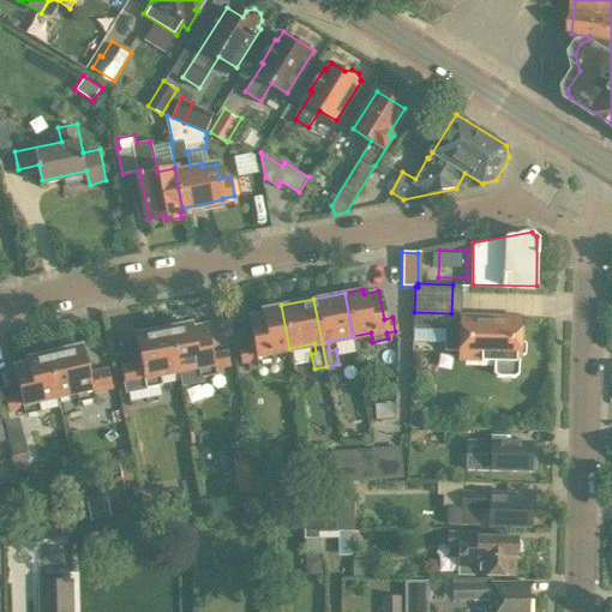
[(270,352),(289,348),(281,305),(261,309),(262,313),(249,316),(253,343),(238,347),(241,360),(256,358),(257,365),(273,361),(270,352)]
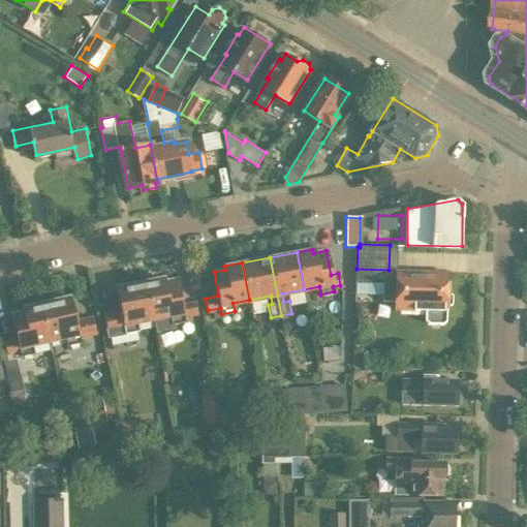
[(383,298),(383,301),(396,302),(395,309),(425,310),(425,319),(428,322),(442,323),(445,320),(446,306),(452,304),(452,296),(446,293),(447,272),(399,271),(396,271),(396,274),(384,273),(383,283),(383,298)]
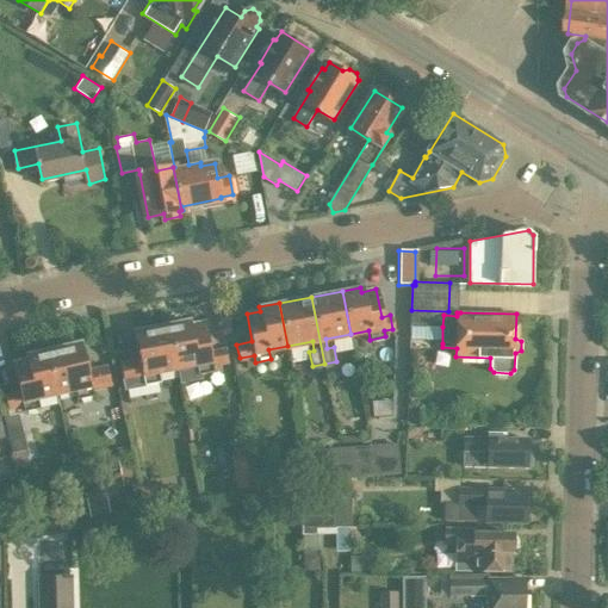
[(190,321),(169,326),(178,367),(197,364),(199,372),(215,370),(213,364),(228,360),(225,346),(210,349),(205,322),(190,326),(190,321)]
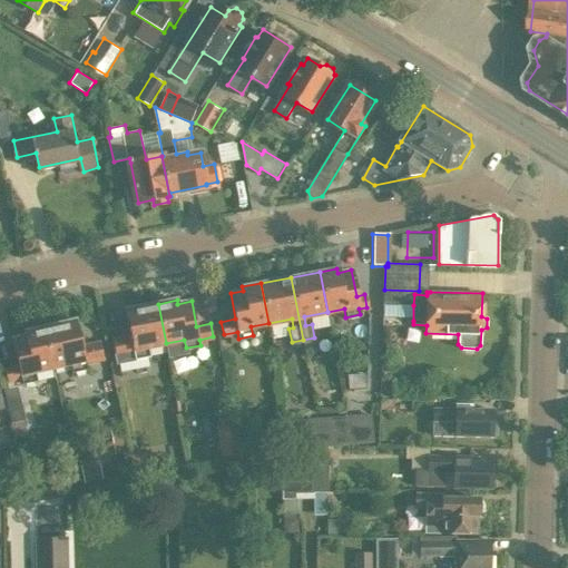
[(166,343),(158,304),(126,310),(131,334),(113,338),(116,355),(134,352),(135,359),(149,355),(148,346),(166,343)]
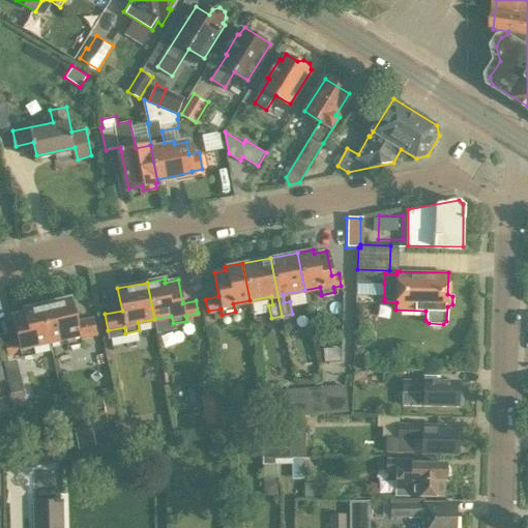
[(69,297),(38,305),(48,344),(64,340),(66,346),(80,343),(79,338),(95,333),(91,316),(75,320),(69,297)]
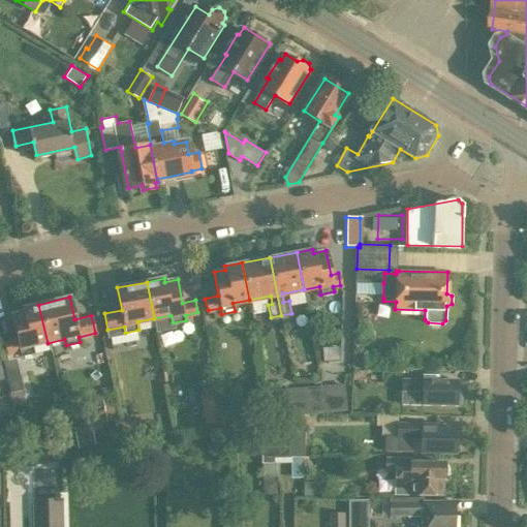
[(5,341),(8,353),(18,351),(19,357),(33,353),(31,347),(48,343),(38,305),(20,309),(21,312),(12,314),(19,338),(5,341)]
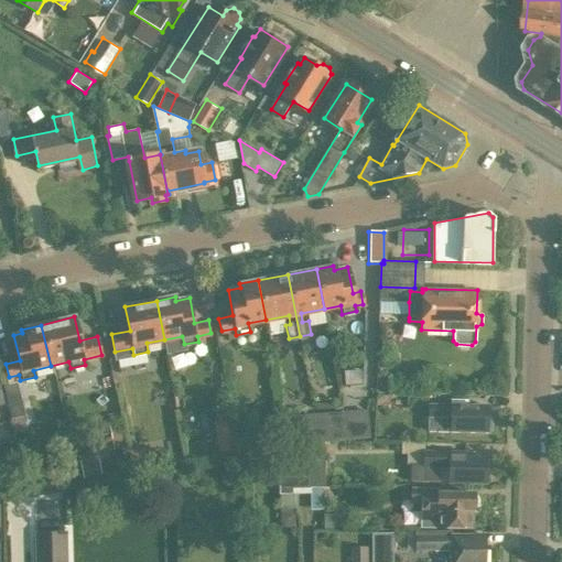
[(346,370),(346,385),(364,384),(363,369),(346,370)]
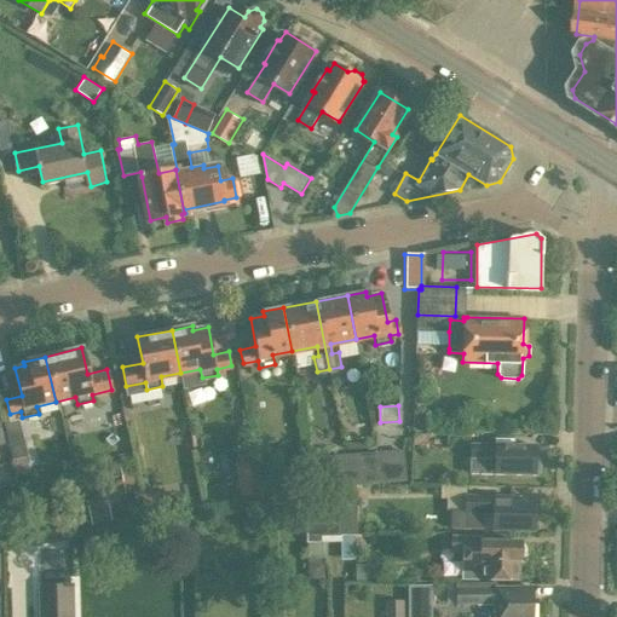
[(33,482),(27,456),(30,455),(21,420),(5,424),(19,485),(33,482)]
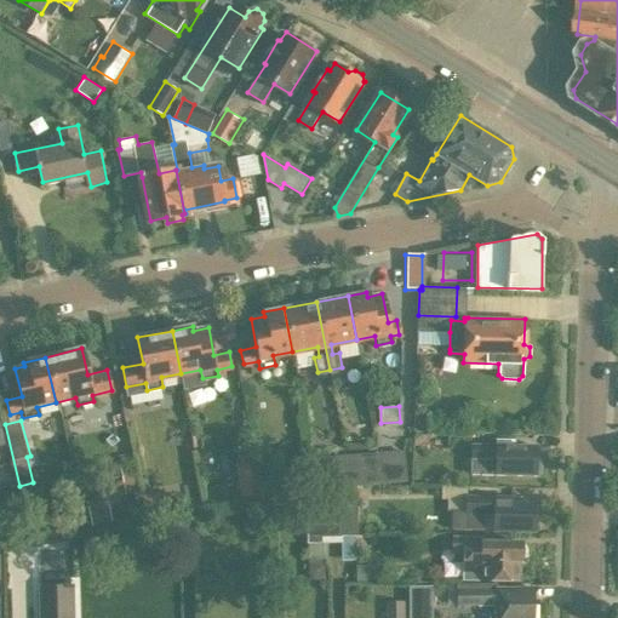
[(471,474),(496,475),(537,475),(537,445),(473,444),(471,474)]
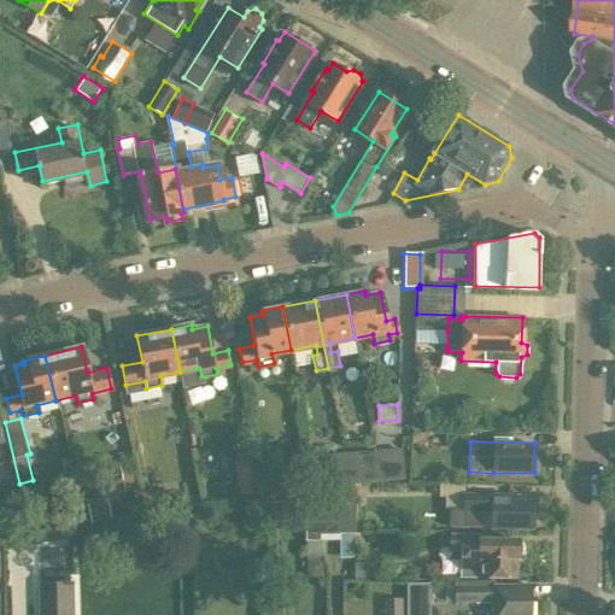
[(404,447),(375,450),(378,480),(406,478),(404,447)]
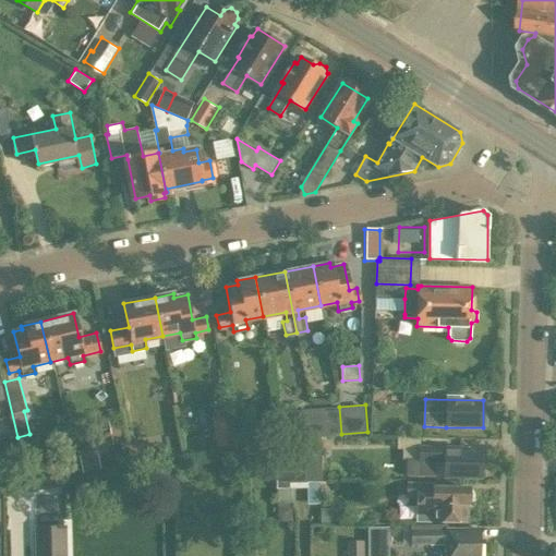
[(339,407),(322,408),(324,436),(341,434),(339,407)]
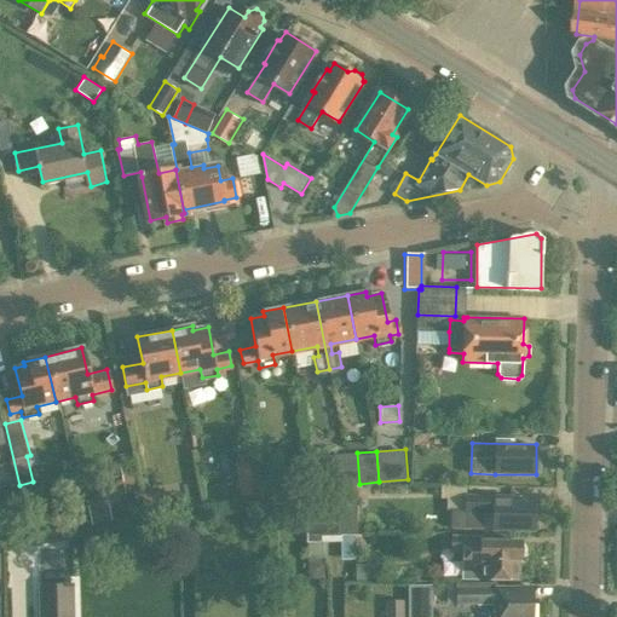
[(357,453),(338,454),(339,485),(359,484),(357,453)]
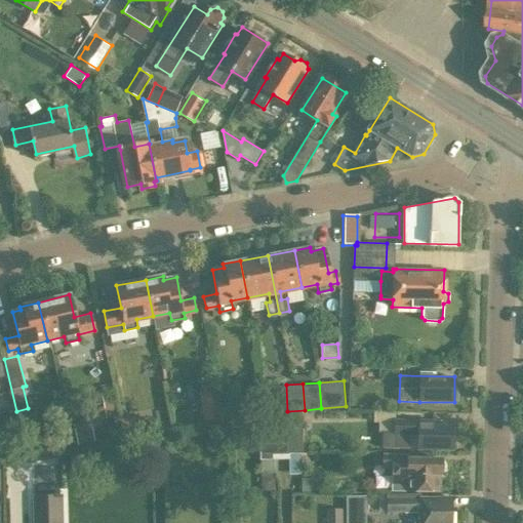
[(287,411),(286,385),(271,387),(273,412),(287,411)]
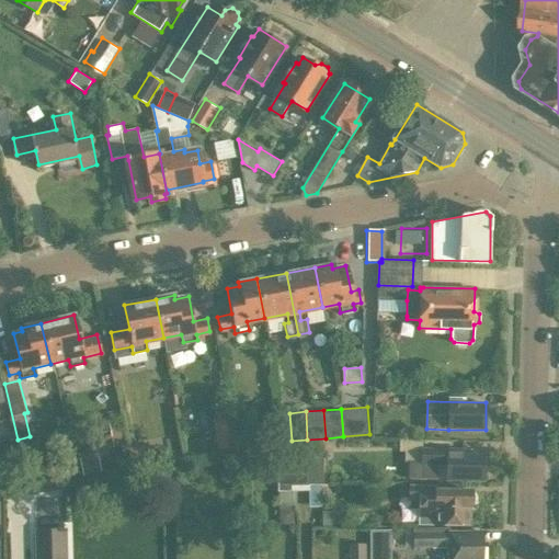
[(239,415),(220,417),(223,441),(240,440),(239,415)]
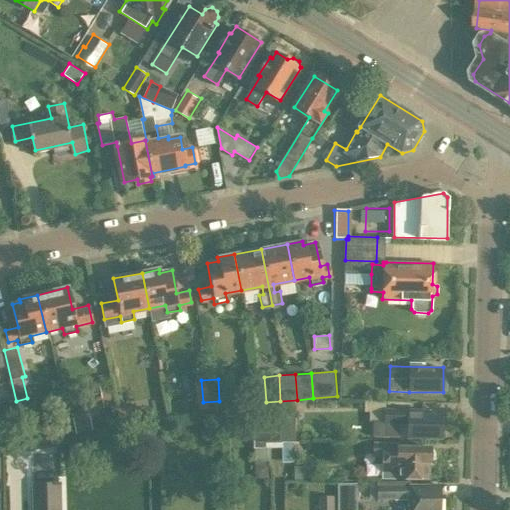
[(296,402),(280,403),(281,440),(296,440),(296,402)]
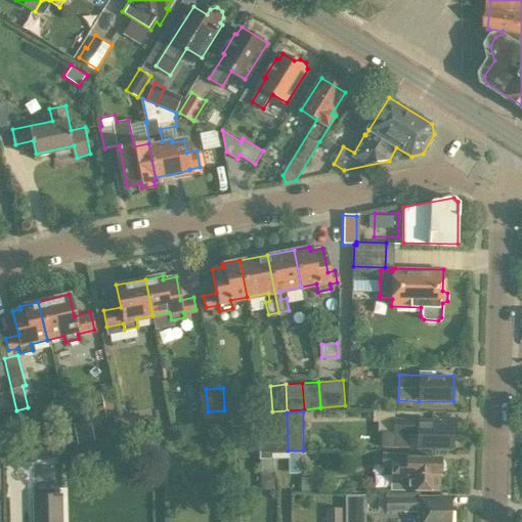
[(288,450),(287,412),(264,415),(264,421),(261,421),(261,472),(275,471),(275,458),(288,458),(288,450)]
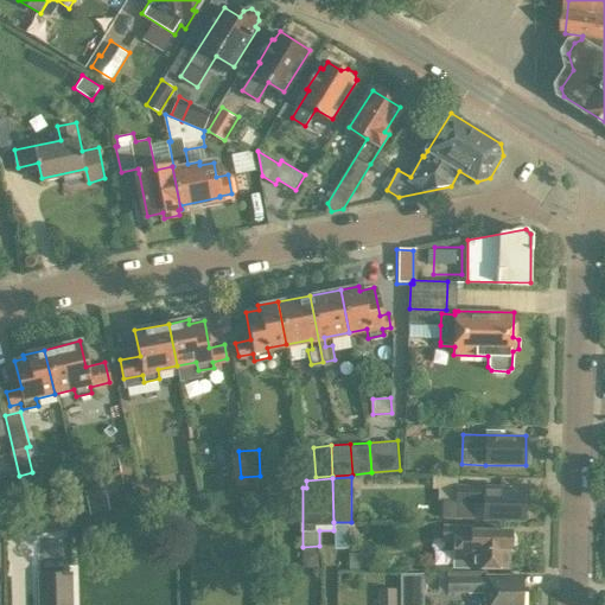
[(167,479),(141,485),(146,509),(172,504),(167,479)]
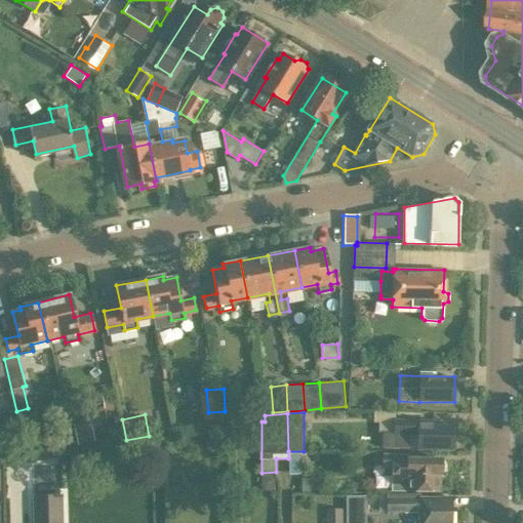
[(416,448),(453,449),(453,425),(435,424),(435,420),(396,419),(396,432),(383,432),(383,447),(409,447),(409,434),(417,434),(416,448)]
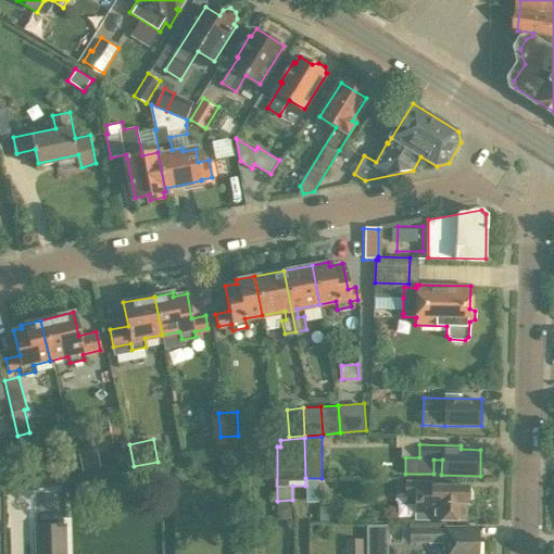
[(322,501),(322,478),(305,478),(305,486),(309,486),(309,501),(322,501)]
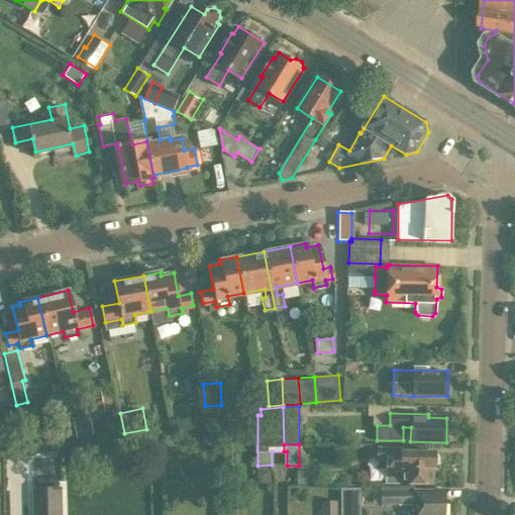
[(378,460),(387,461),(387,483),(399,482),(432,483),(432,467),(434,467),(434,466),(437,464),(437,451),(435,451),(435,449),(395,449),(395,447),(378,447),(378,460)]
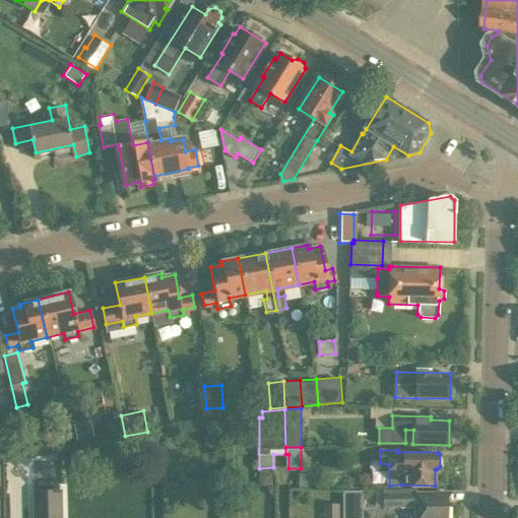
[(36,487),(35,460),(10,461),(11,488),(36,487)]
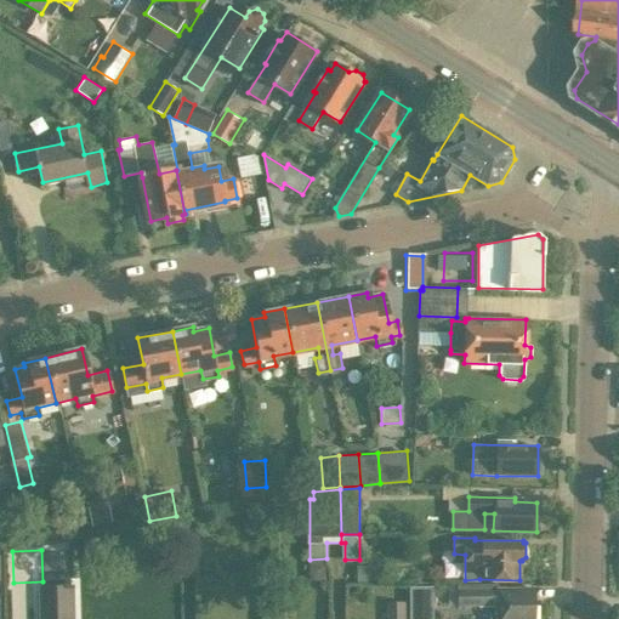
[(73,618),(73,605),(72,584),(41,585),(43,606),(43,618),(73,618)]
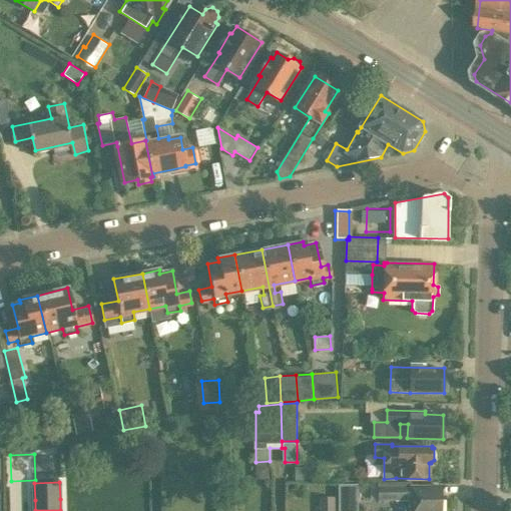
[(338,484),(338,510),(353,510),(353,483),(338,484)]
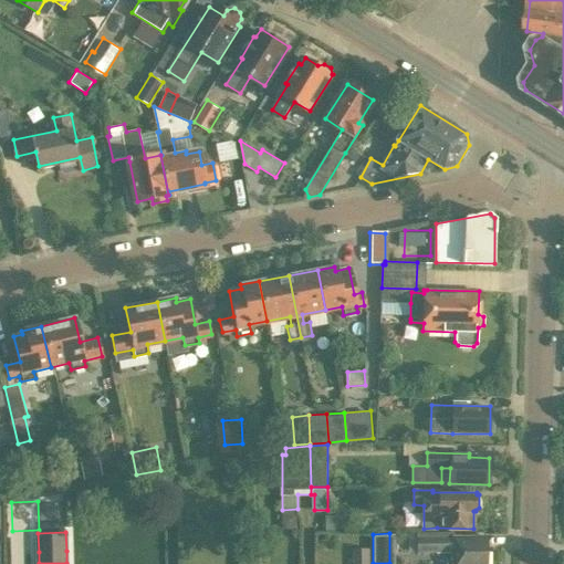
[(418,551),(431,551),(452,551),(451,563),(486,563),(487,534),(431,535),(419,535),(418,551)]
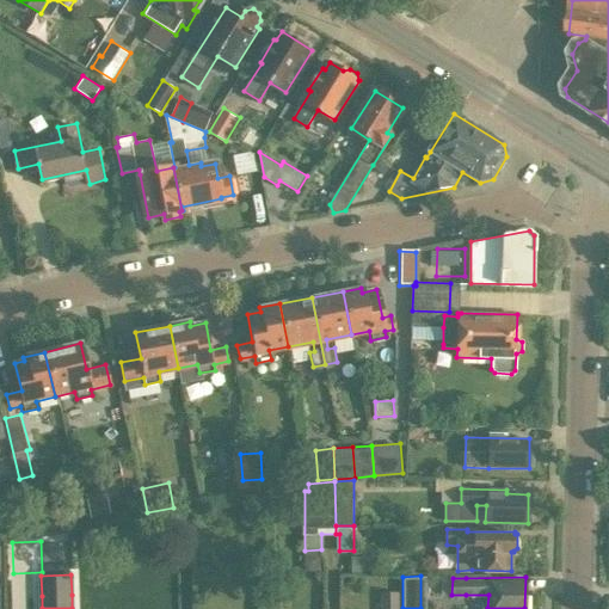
[(399,608),(399,591),(382,592),(382,608),(399,608)]
